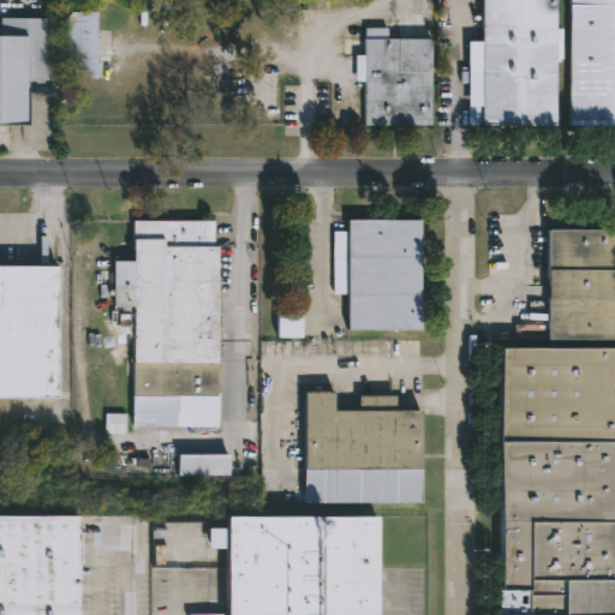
[(556,0),(556,29),(559,29),(559,43),(556,43),(556,124),(466,124),(466,106),(482,106),(482,0),(556,0)]
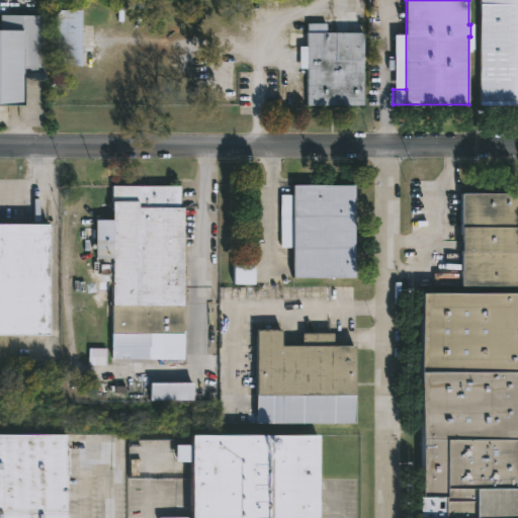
[(517,104),(480,104),(480,0),(517,0),(517,104)]
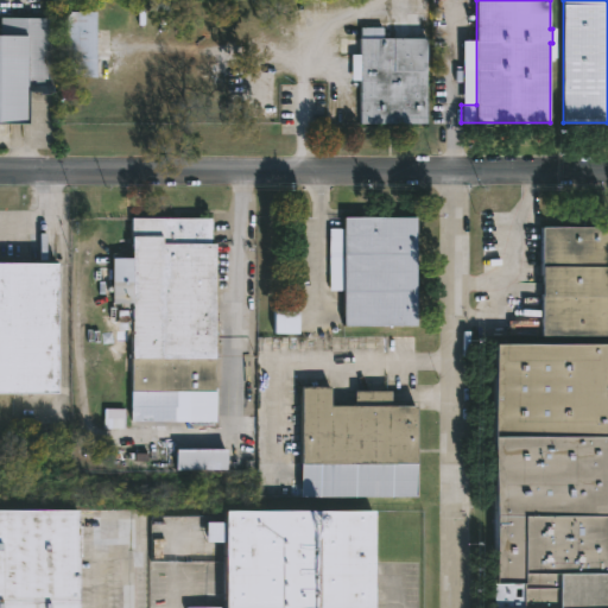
[(100,11),(100,18),(107,19),(107,30),(99,30),(99,77),(69,77),(69,11),(100,11)]
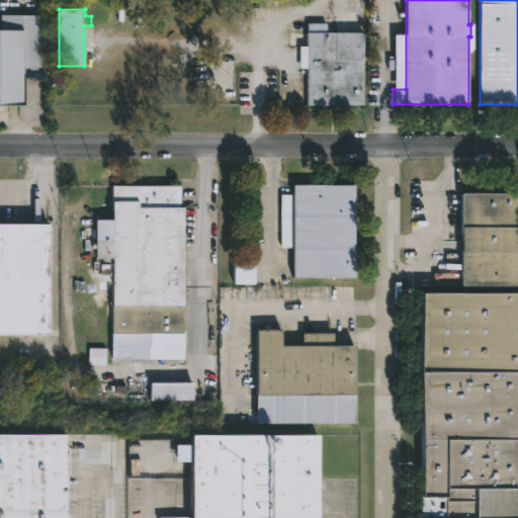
[(47,15),(47,78),(27,78),(27,104),(0,104),(0,29),(3,29),(3,14),(47,15)]
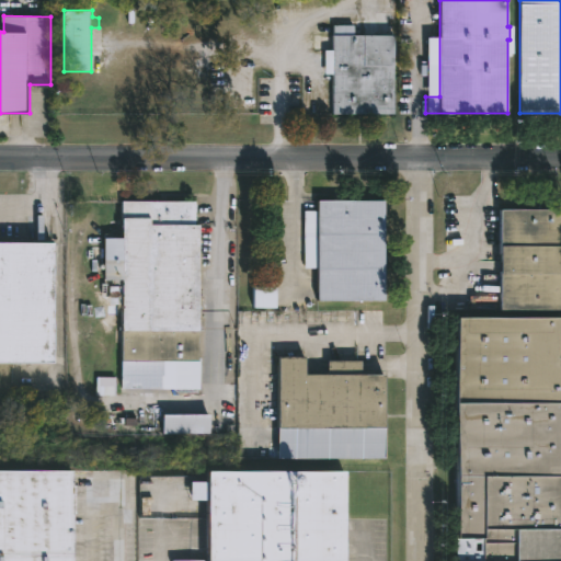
[(356,24),(356,34),(396,34),(396,113),(334,113),(334,70),(332,70),(332,65),(334,65),(334,34),(335,34),(336,24),(356,24)]
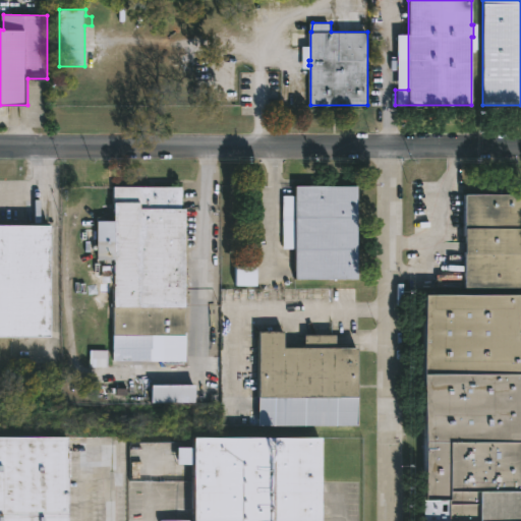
[(324,185),(324,187),(359,187),(359,280),(297,279),(298,187),(312,187),(312,185),(324,185)]
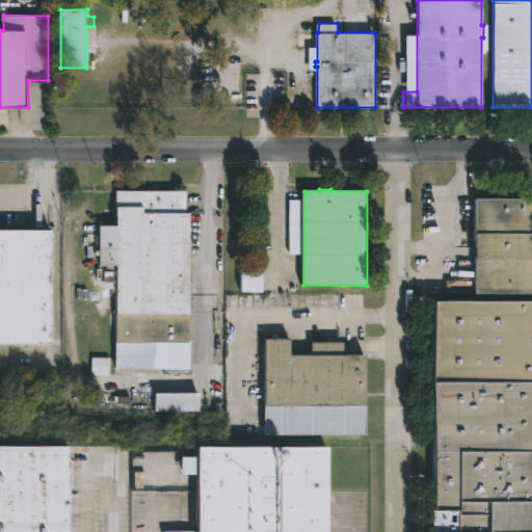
[(188,192),(188,213),(192,213),(192,369),(118,368),(118,289),(105,289),(105,271),(118,271),(118,265),(102,265),(102,225),(118,225),(118,190),(188,190),(188,192)]
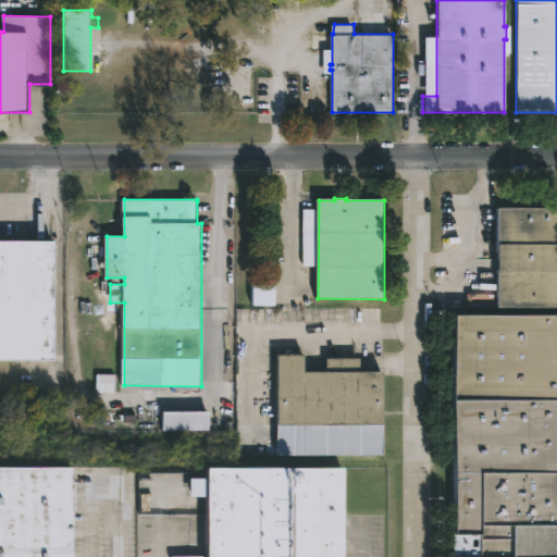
[(556,556),(459,556),(460,316),(503,316),(503,208),(556,208),(556,556)]
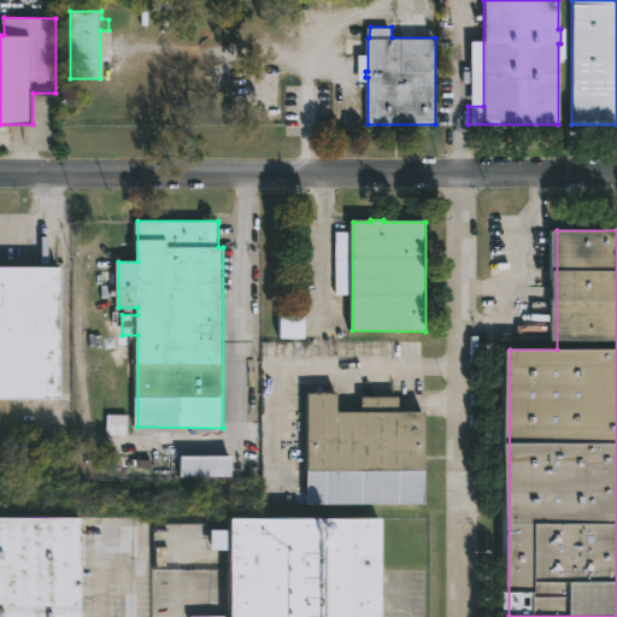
[(13,399),(0,399),(0,268),(63,268),(63,399),(13,399)]
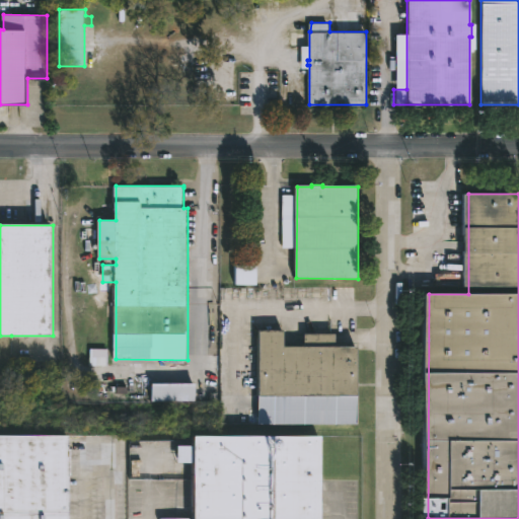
[(252,285),(237,285),(237,266),(258,266),(258,285),(252,285)]
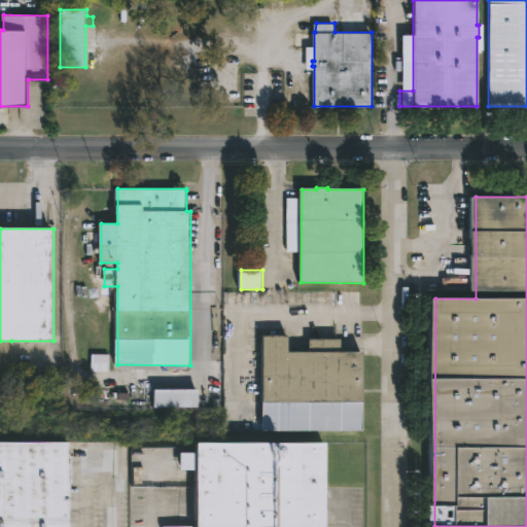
[(290,336),(290,351),(312,352),(312,339),(344,339),(344,352),(364,352),(364,431),(265,431),(266,336),(290,336)]
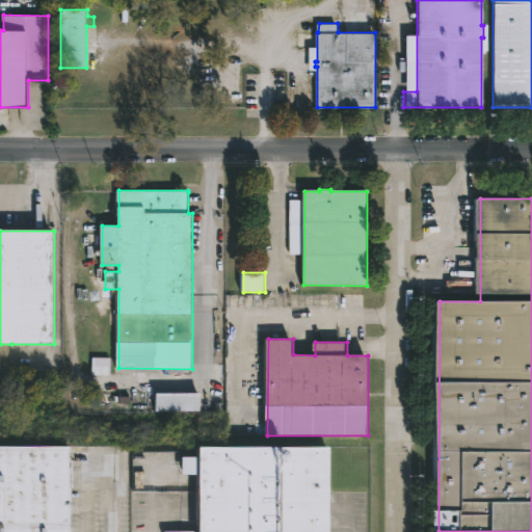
[(91,375),(109,375),(109,358),(91,357),(91,375)]
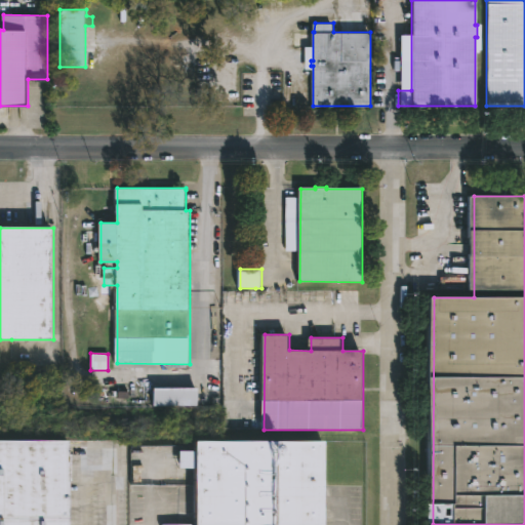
[(199,406),(156,406),(156,389),(199,389),(199,406)]
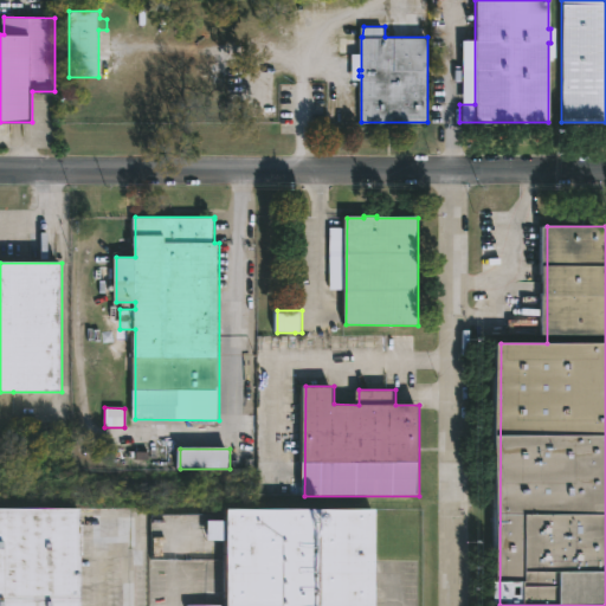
[(0,605),(0,510),(83,511),(82,605),(0,605)]
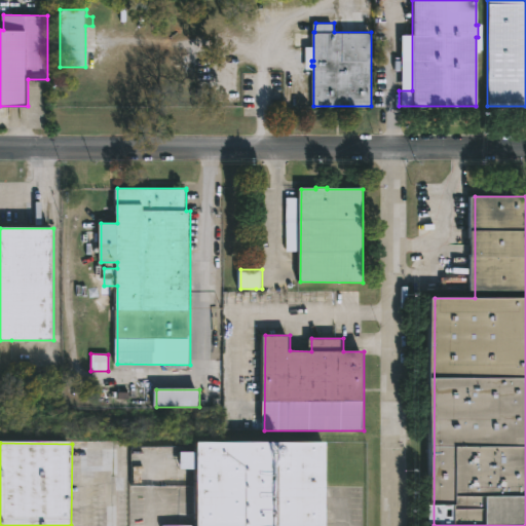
[(329,444),(329,525),(199,525),(199,470),(184,470),(184,453),(200,453),(200,444),(329,444)]
